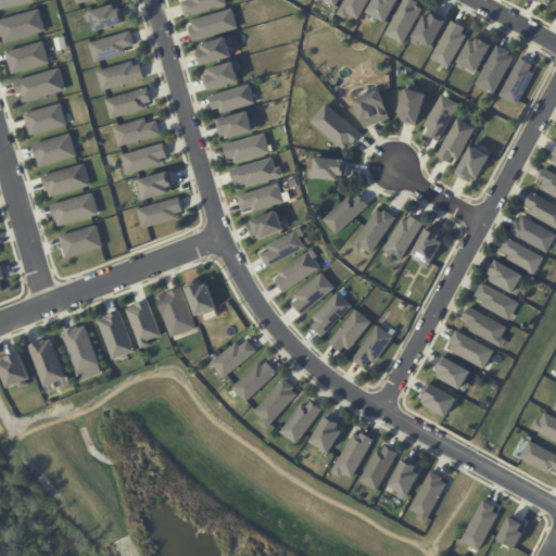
[(0,0),(0,9),(35,1),(35,0),(0,0)]
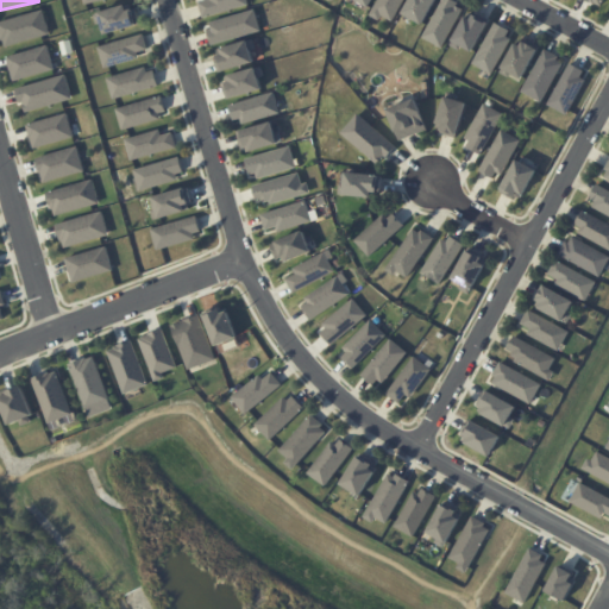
[(203,17),(248,4),(246,0),(201,0),(198,1),(203,17)]
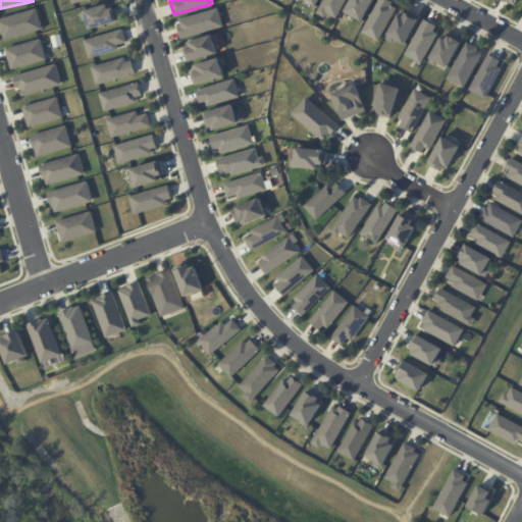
[(323,0),(319,8),(303,0),(323,0)]
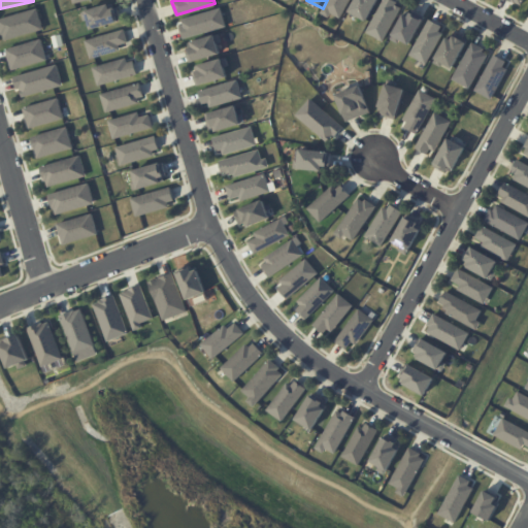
[(354,0),(344,20),(334,14),(332,19),(325,14),(332,0),(354,0)]
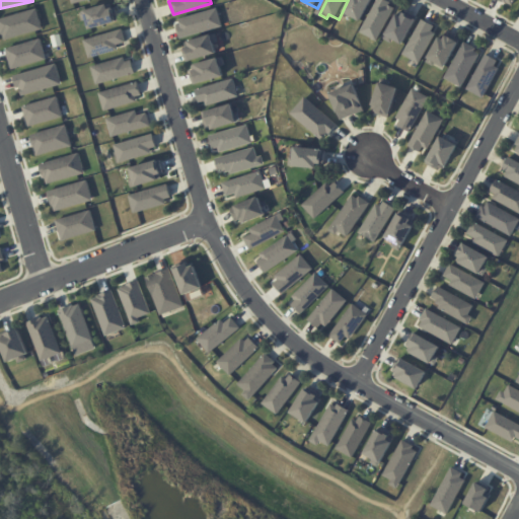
[(375,0),(364,23),(347,14),(354,0),(375,0)]
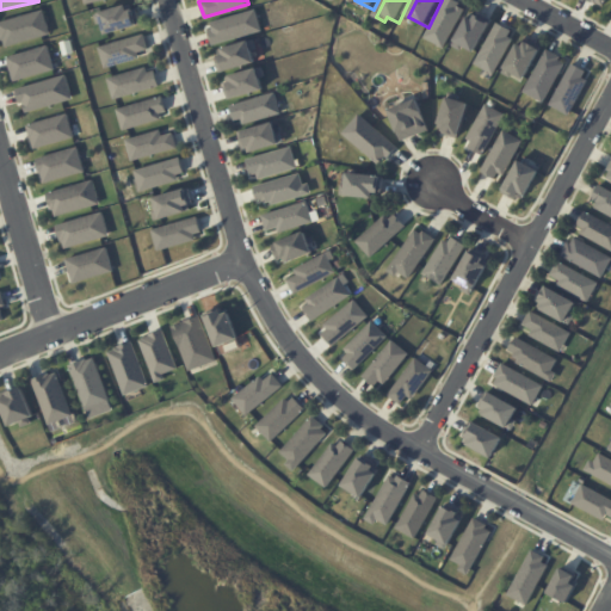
[(455,0),(464,5),(462,8),(468,11),(448,50),(427,39),(448,0),(455,0)]
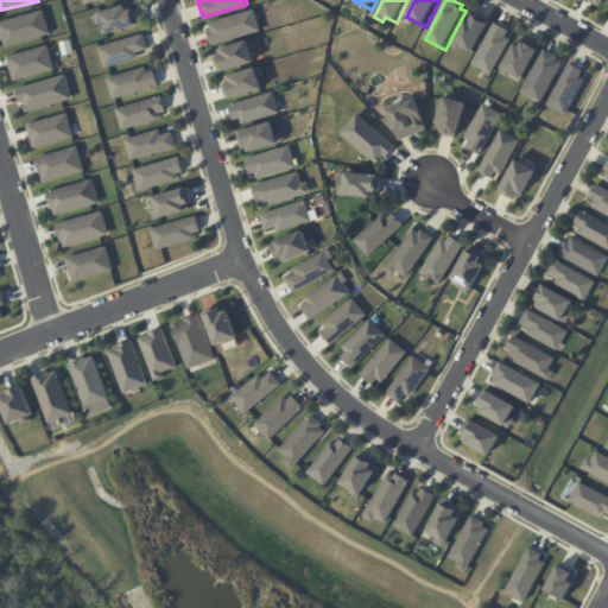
[(133,7),(138,24),(105,33),(101,21),(96,23),(94,13),(99,12),(99,11),(125,2),(127,8),(133,7)]
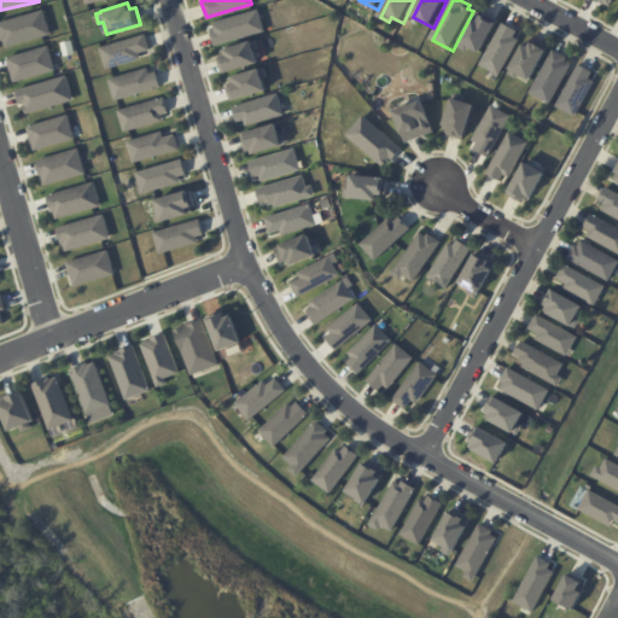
[(3,41),(0,33),(0,24),(45,11),(52,36),(7,50),(6,42),(3,44),(3,41)]
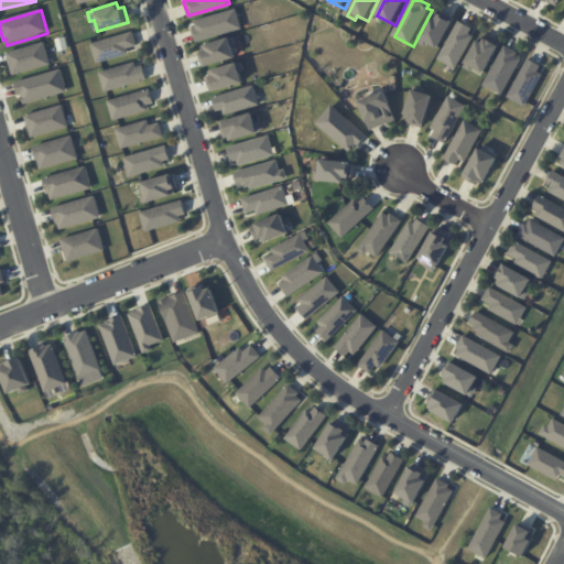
[(240,30),(237,10),(192,19),(196,39),(240,30)]
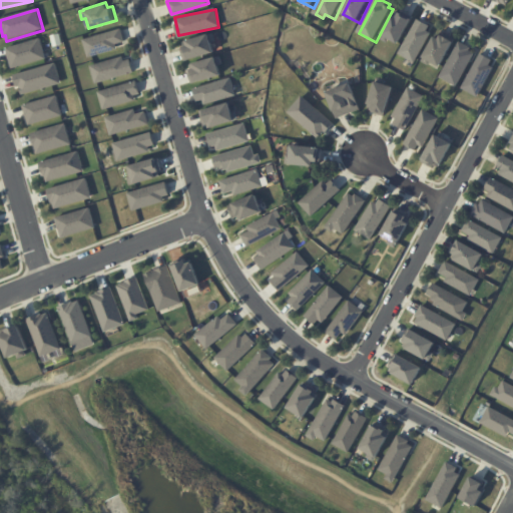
[(404,14),(409,17),(410,16),(414,17),(413,20),(415,21),(401,46),(391,40),(389,44),(383,40),(396,16),(400,18),(402,14),(404,14)]
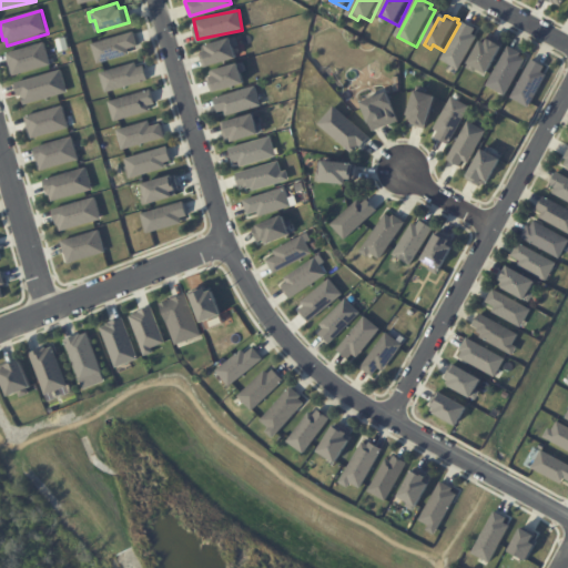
[(465,23),(478,30),(475,36),(479,38),(468,58),(469,58),(463,71),(444,61),(465,22),(465,23)]
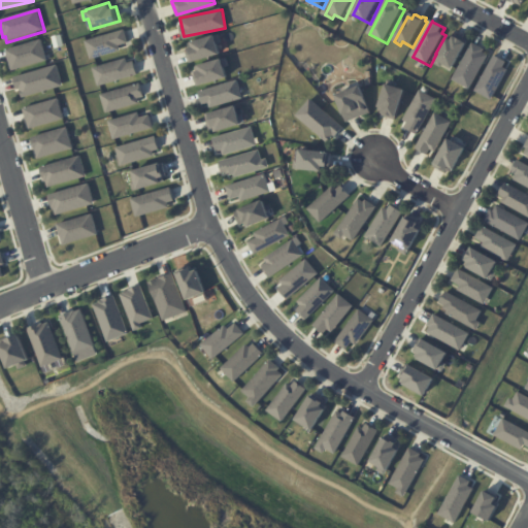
[(85,39),(90,58),(120,50),(119,43),(127,41),(124,28),(85,39)]
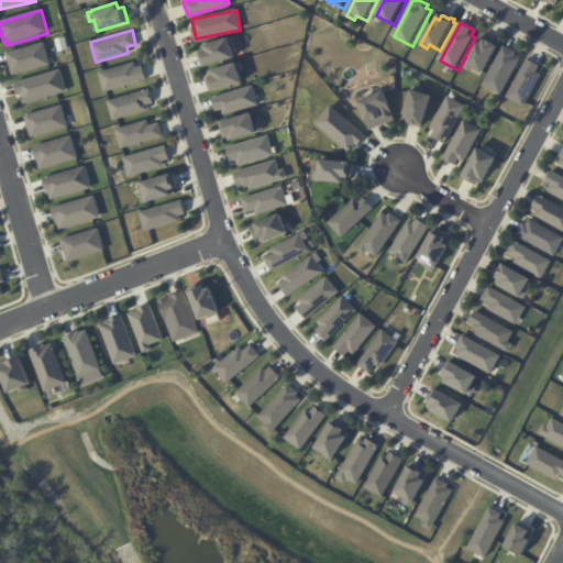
[(488,37),(500,44),(498,46),(500,47),(486,75),(467,65),(482,39),(485,41),(487,36),(488,37)]
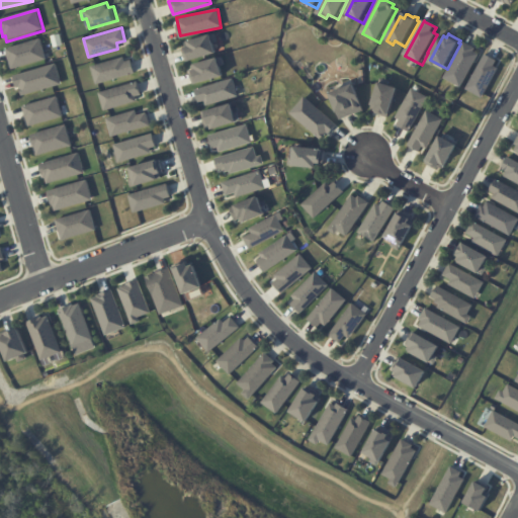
[(186,60),(218,53),(212,34),(182,41),(186,60)]
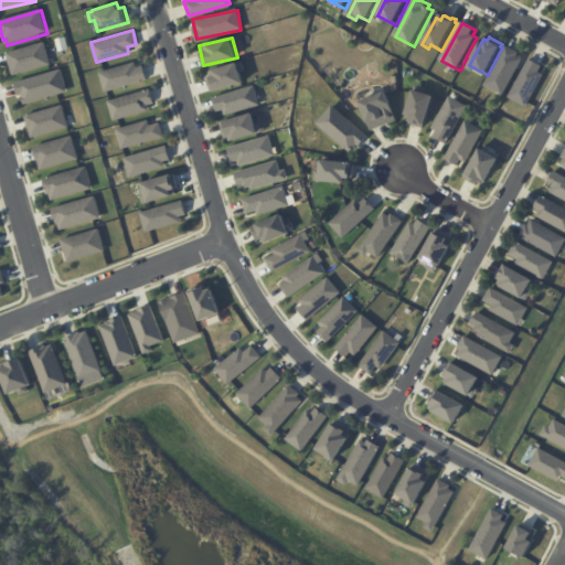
[(12,75),(50,64),(43,41),(6,53),(12,75)]
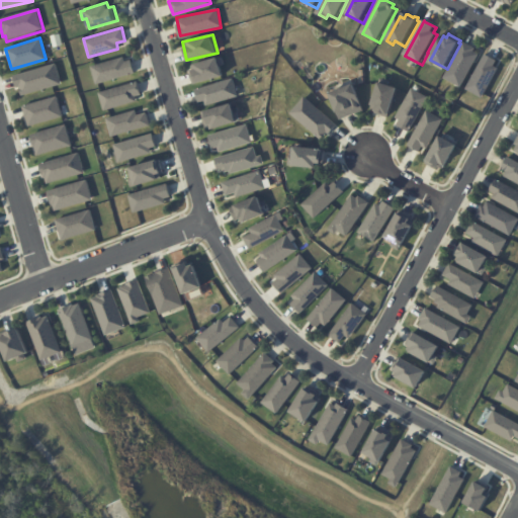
[(466,44),(479,50),(477,53),(482,56),(463,89),(446,80),(466,44)]
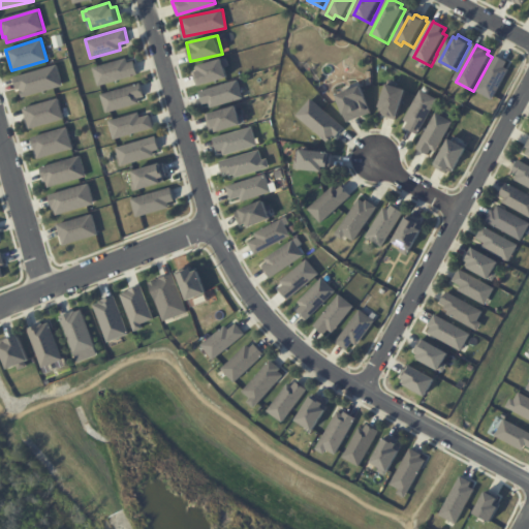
[(497,54),(508,60),(505,66),(509,68),(494,98),(476,89),(495,53),(497,54)]
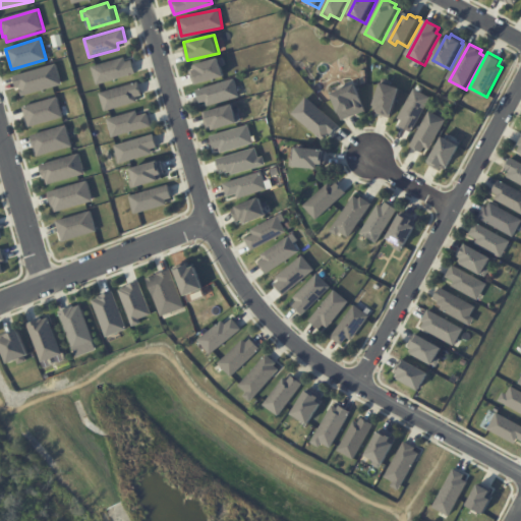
[(97,83),(135,72),(131,58),(125,60),(124,56),(92,65),(97,83)]
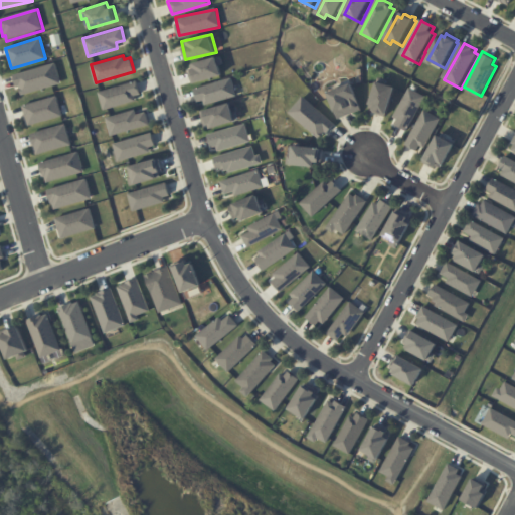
[(222,64),(220,56),(188,63),(191,82),(221,76),(219,65),(222,64)]
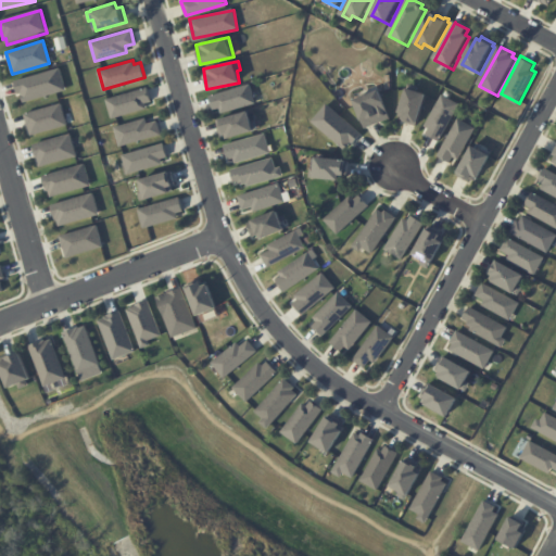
[(65,90),(59,67),(15,80),(22,102),(65,90)]
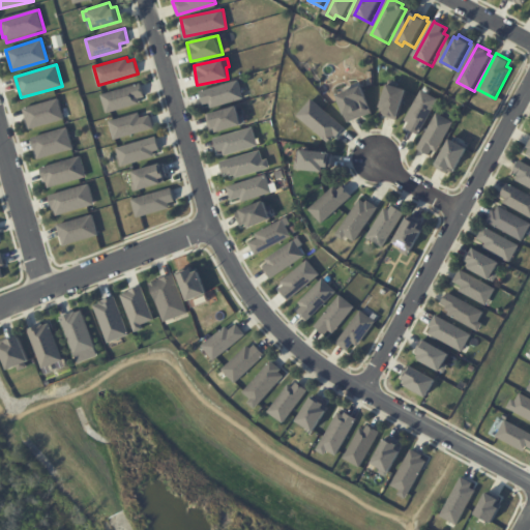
[(408,88),(399,117),(384,113),(386,108),(384,108),(384,109),(380,108),(388,82),(387,82),(389,77),(398,80),(396,85),(408,88)]
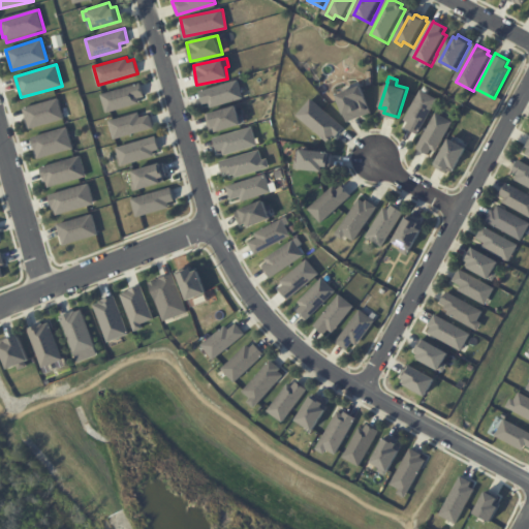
[(212,107),(211,104),(205,106),(201,93),(240,82),(245,100),(213,110),(212,107)]
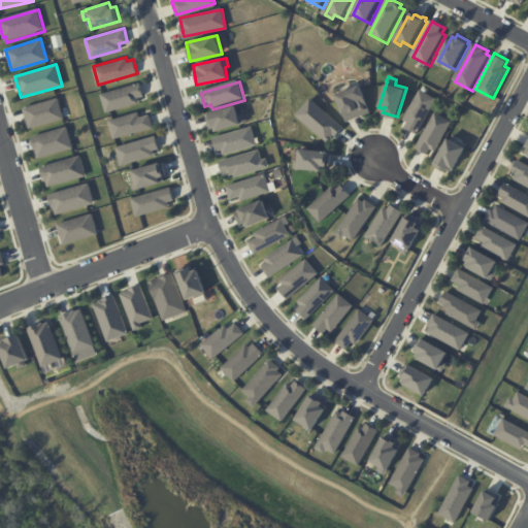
[(144,101),(140,84),(100,93),(105,110),(144,101)]
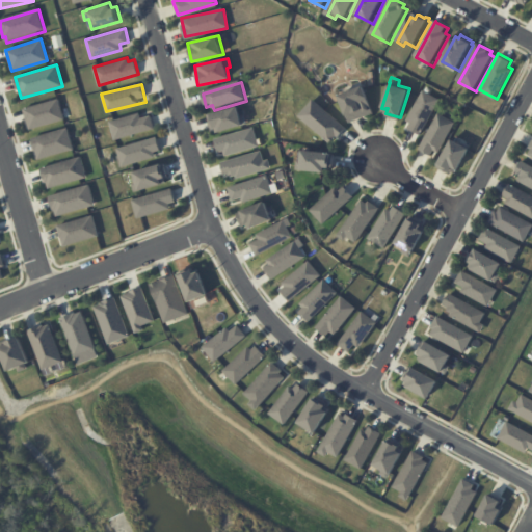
[(366,114),(349,120),(340,94),(364,85),(373,109),(372,109),(372,111),(366,114)]
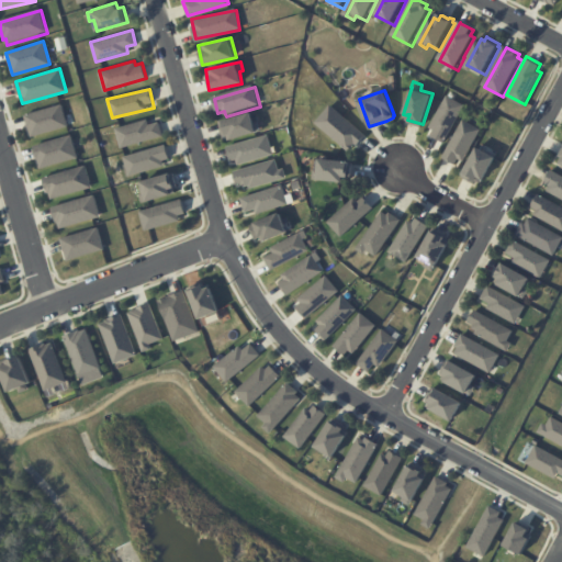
[(444,143),(464,104),(447,96),(426,133),(444,143)]
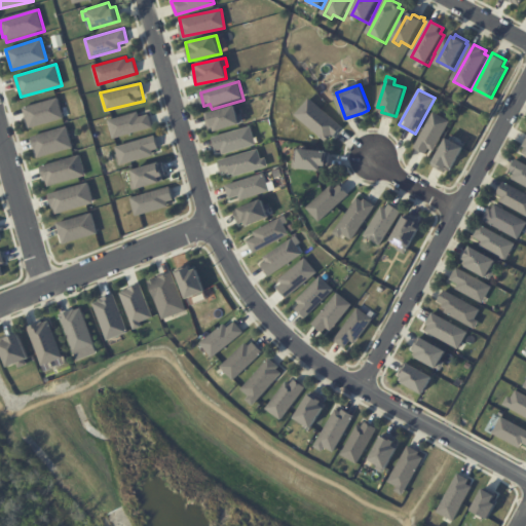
[(63,118),(57,98),(23,107),(28,127),(63,118)]
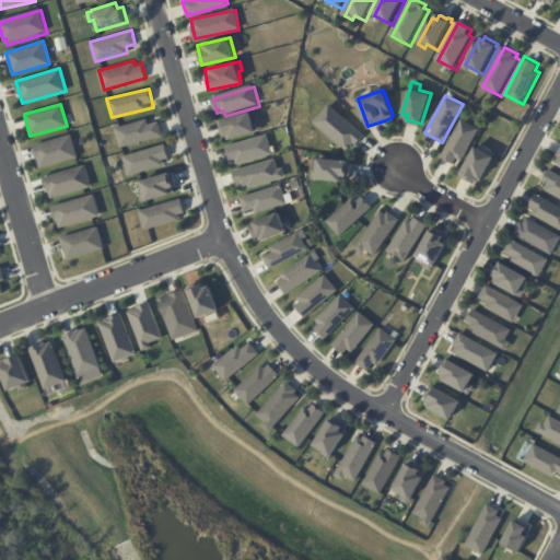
[(364,133),(329,104),(314,123),(350,152),(364,133)]
